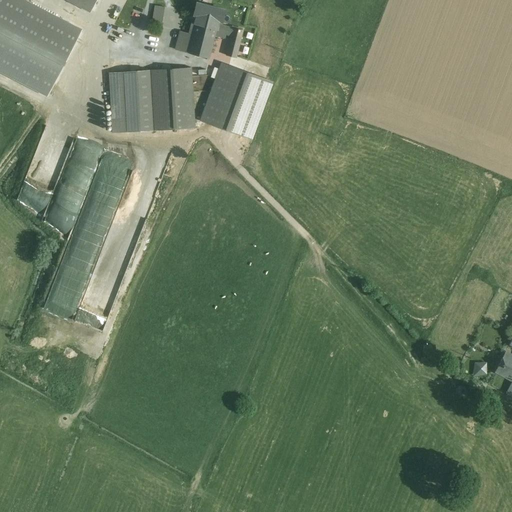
[(0,0),(0,68),(48,94),(80,32),(18,0),(0,0)]
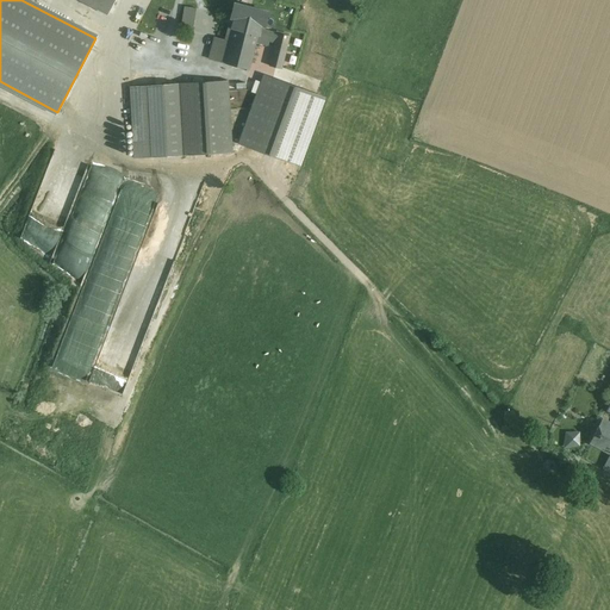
[(114,0),(83,0),(109,12),(114,0)]
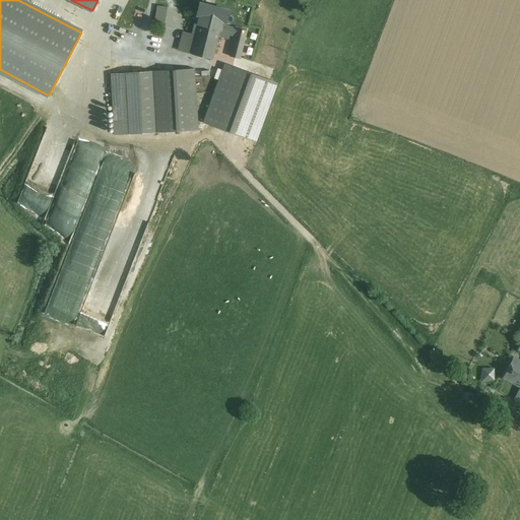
[(229,10),(200,3),(197,15),(200,16),(198,24),(220,30),(221,24),(222,22),(225,22),(229,10)]
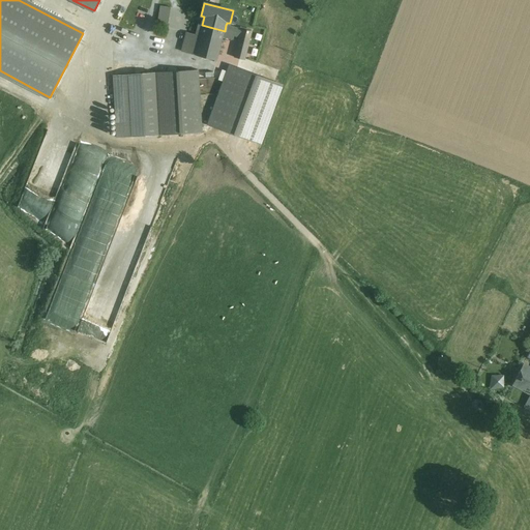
[(171,7),(160,6),(157,23),(168,25),(171,7)]
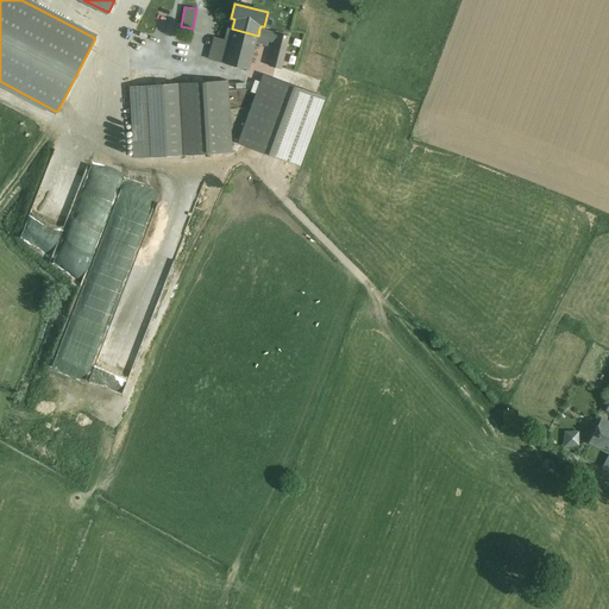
[(258,36),(232,29),(228,27),(225,41),(215,37),(209,60),(249,69),(256,43),(258,36)]
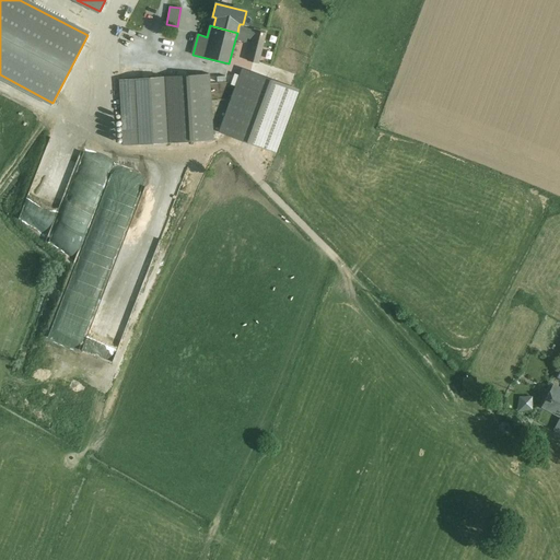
[(255,31),(238,26),(237,33),(235,39),(246,42),(247,37),(254,39),(255,31)]
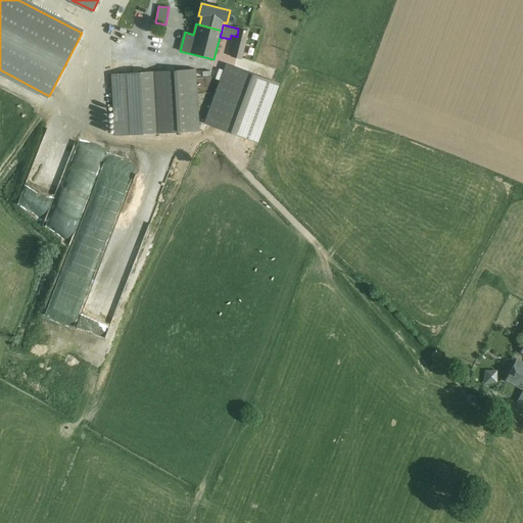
[(248,32),(238,29),(237,37),(236,37),(231,56),(241,59),(248,32)]
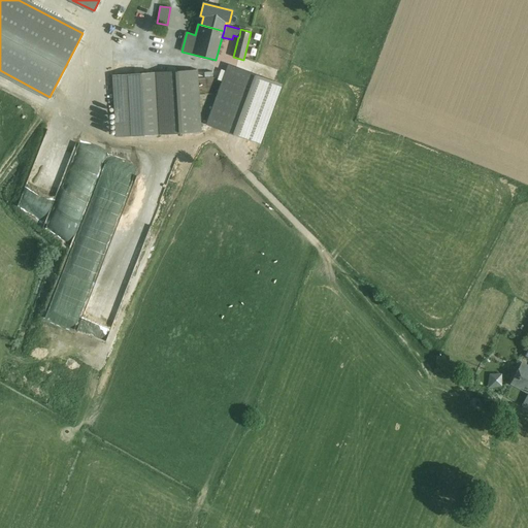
[(240,69),(230,66),(226,77),(220,94),(208,125),(259,143),(281,85),(240,69)]
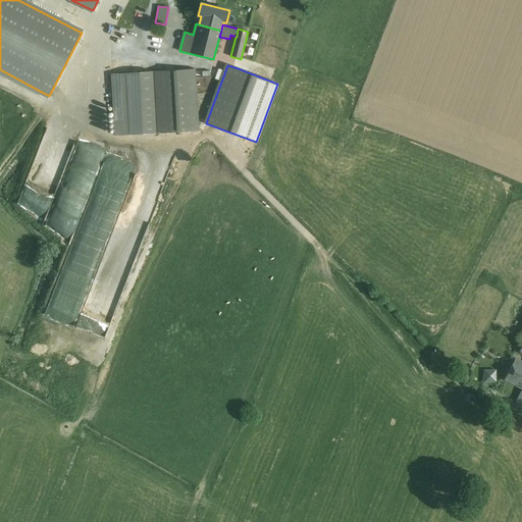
[(195,69),(154,71),(158,134),(199,131),(197,94),(196,90),(197,90),(196,77),(195,69)]
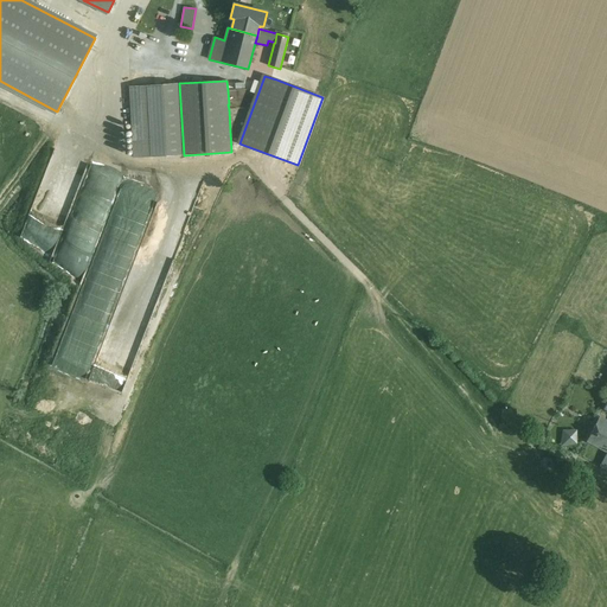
[(176,83),(131,87),(134,158),(180,155),(178,120),(176,83)]
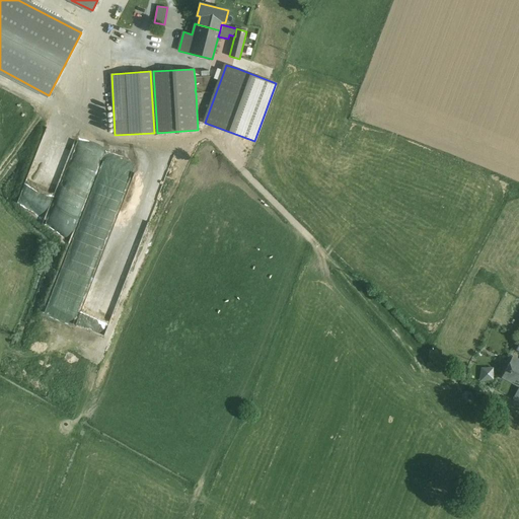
[(222,76),(195,77),(196,89),(195,89),(196,93),(216,92),(222,76)]
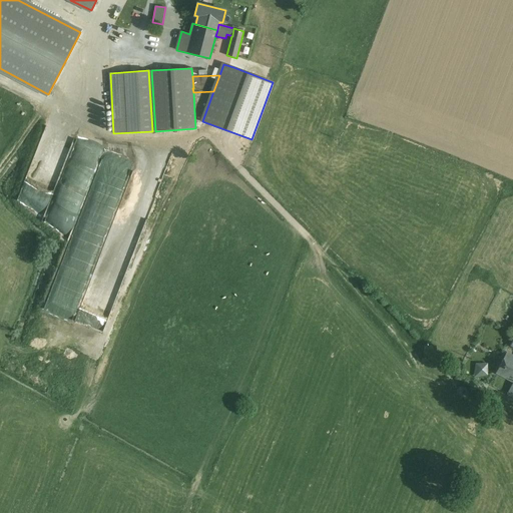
[(57,167),(63,168),(74,134),(46,125),(38,151),(52,156),(48,168),(56,170),(57,167)]
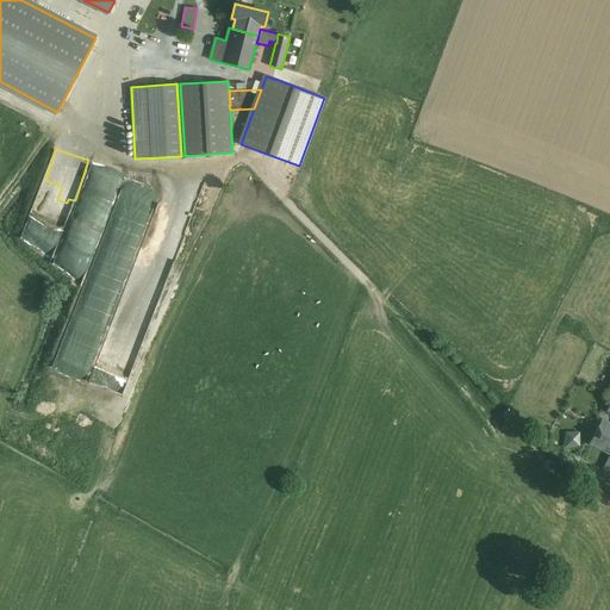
[(135,225),(132,225),(129,244),(141,247),(147,212),(138,210),(135,225)]
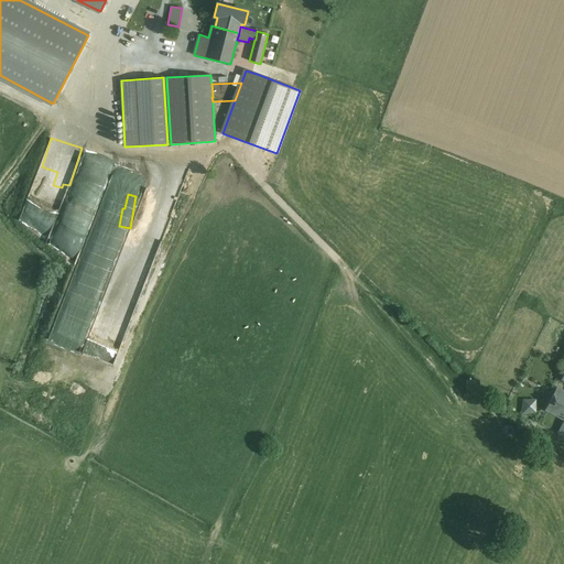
[(563,389),(556,386),(544,410),(563,421),(563,420),(563,389)]
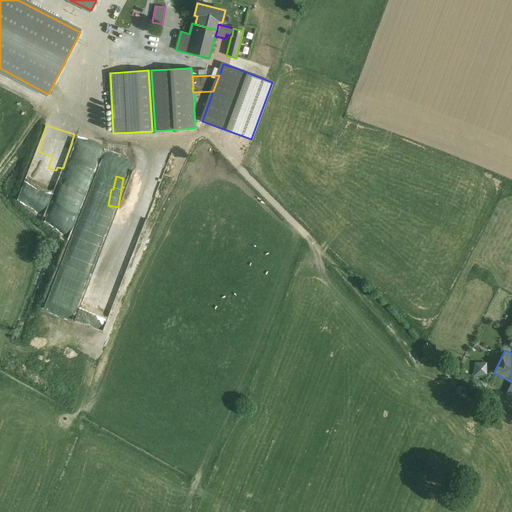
[(487,374),(487,362),(475,362),(475,374),(487,374)]
